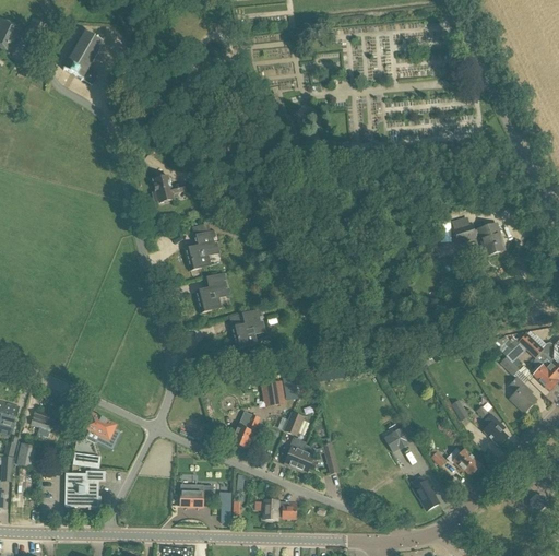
[(0,46),(12,52),(23,28),(24,30),(24,28),(0,16),(0,46)]
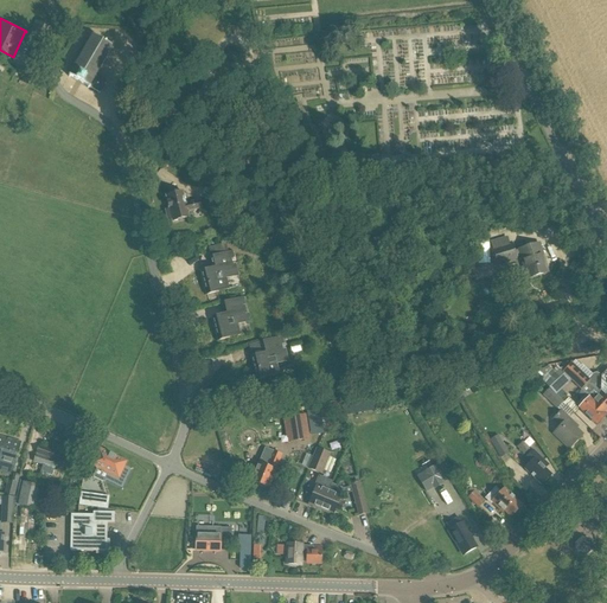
[(25,40),(43,49),(52,27),(36,19),(25,40)]
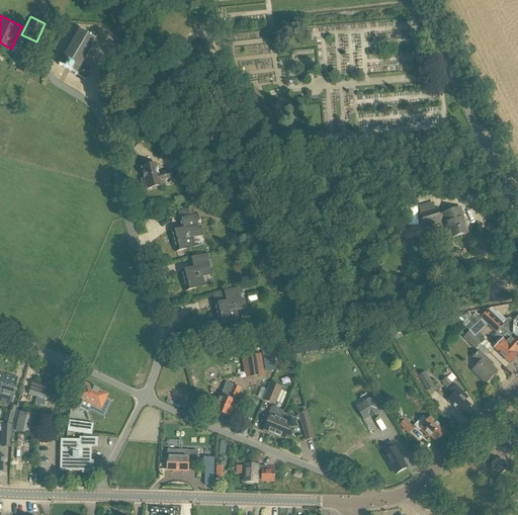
[(97,37),(78,26),(57,63),(76,74),(76,73),(85,78),(91,68),(82,63),(97,37)]
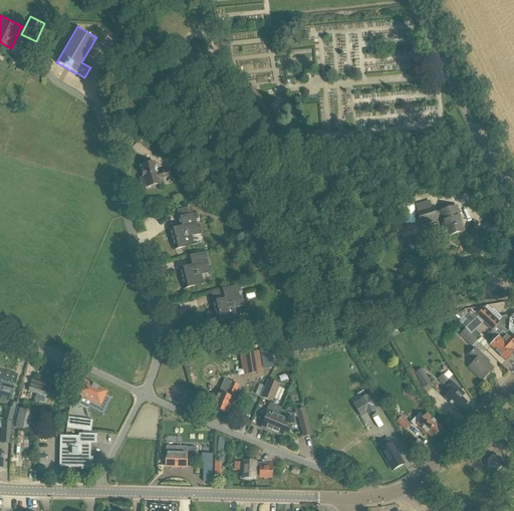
[(292,131),(286,133),(288,143),(294,141),(292,131)]
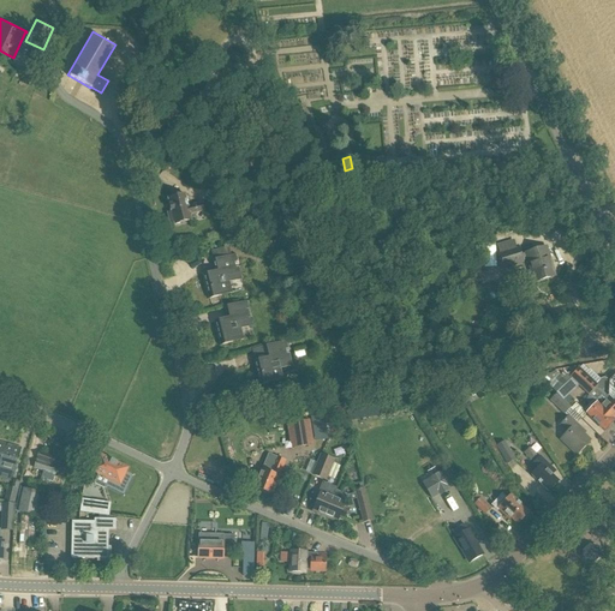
[(220,192),(218,184),(207,187),(209,196),(220,192)]
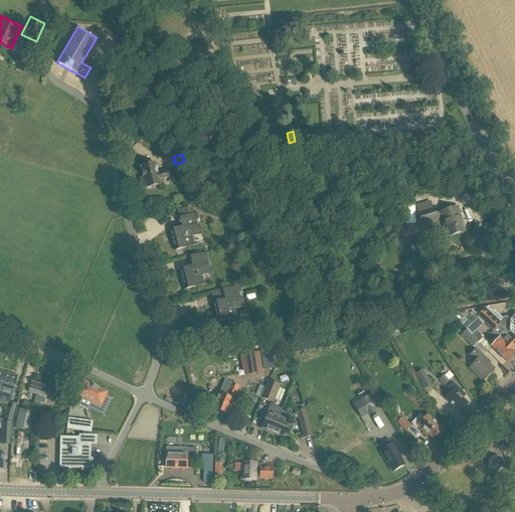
[(155,161),(141,165),(146,186),(160,183),(159,178),(169,175),(168,169),(157,171),(155,161)]
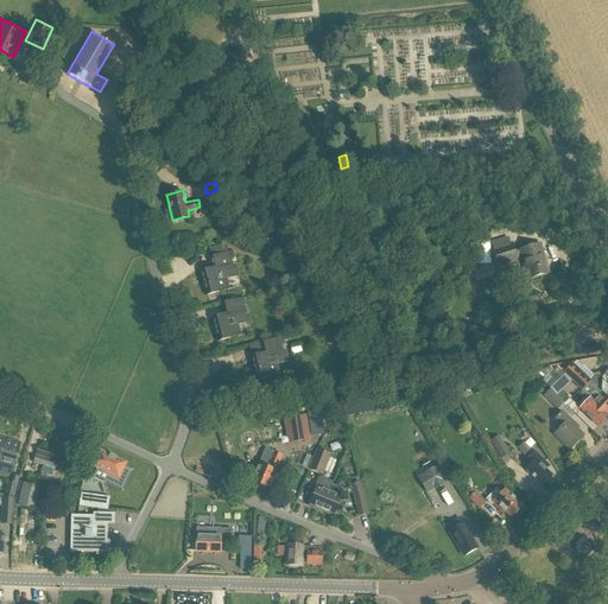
[(280,226),(266,230),(270,242),(277,240),(277,237),(283,235),(280,226)]
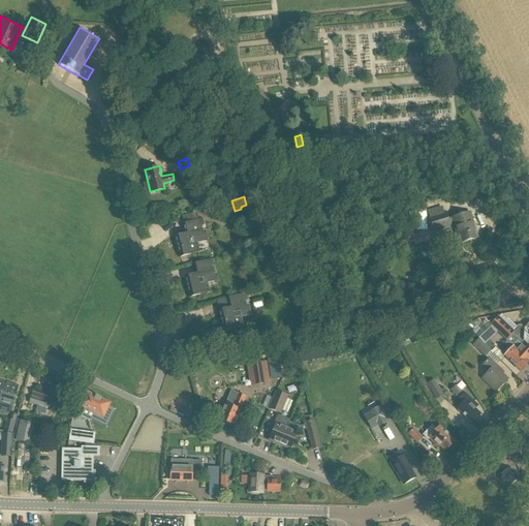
[(429,213),(427,214),(432,228),(450,223),(450,222),(454,221),(459,241),(478,235),(470,209),(452,215),(448,216),(446,208),(443,209),(429,213)]
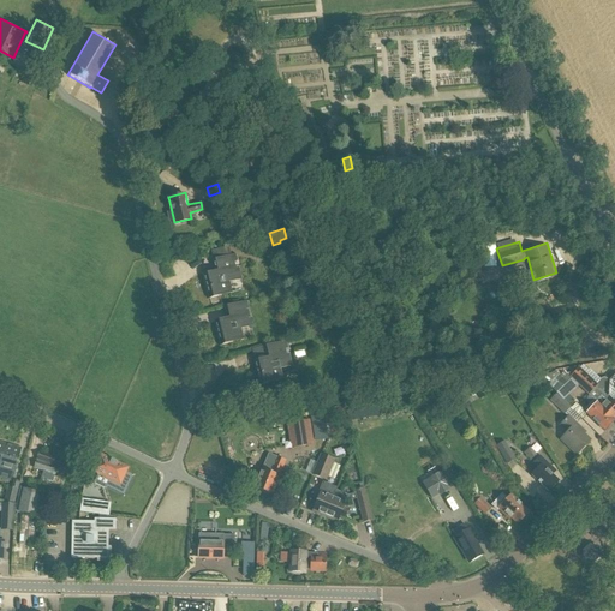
[(216,269),(201,273),(201,274),(204,273),(209,295),(207,295),(207,297),(221,293),(221,292),(231,289),(231,288),(226,289),(225,280),(240,276),(236,252),(228,255),(226,247),(213,250),(214,257),(213,257),(213,259),(216,269)]
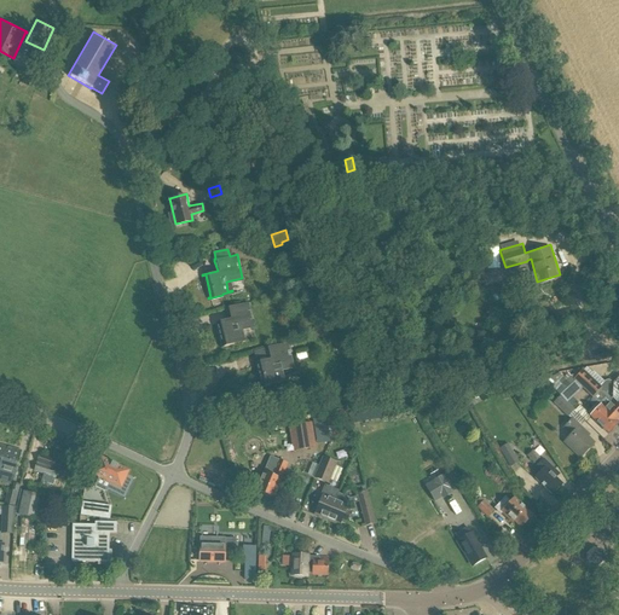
[(254,324),(248,301),(224,307),(226,307),(229,318),(214,321),(217,321),(223,343),(219,344),(233,341),(233,340),(244,337),(243,336),(239,337),(237,329),(254,324)]
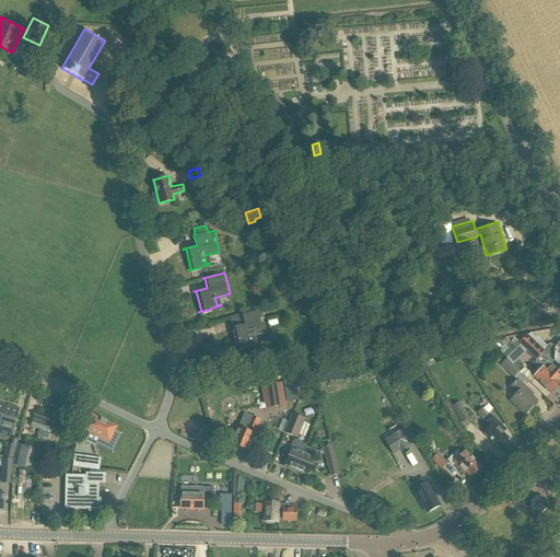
[(280,294),(282,304),(296,301),(294,291),(280,294)]
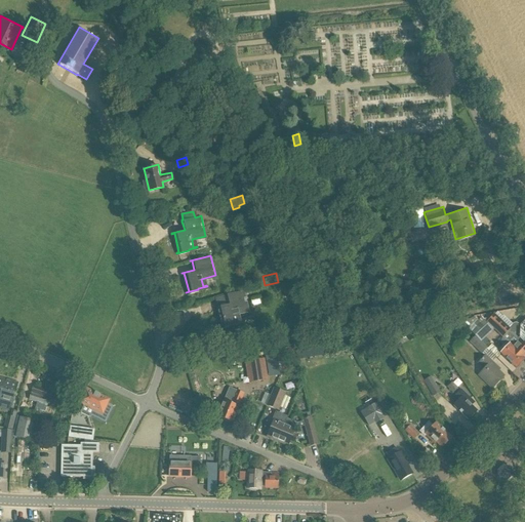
[(249,310),(244,289),(224,294),(226,294),(228,304),(215,307),(215,308),(217,307),(223,325),(219,326),(220,326),(233,324),(232,322),(241,320),(241,319),(237,320),(236,313),(249,310)]
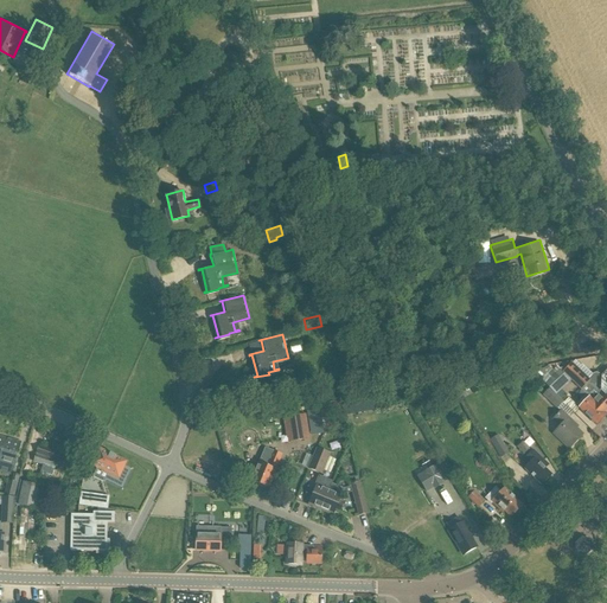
[(606,372),(601,379),(599,377),(594,382),(572,360),(570,361),(567,358),(558,367),(572,380),(573,379),(589,395),(579,405),(581,408),(580,409),(585,412),(586,412),(589,416),(588,416),(593,421),(594,419),(596,422),(606,411),(606,410),(606,372)]
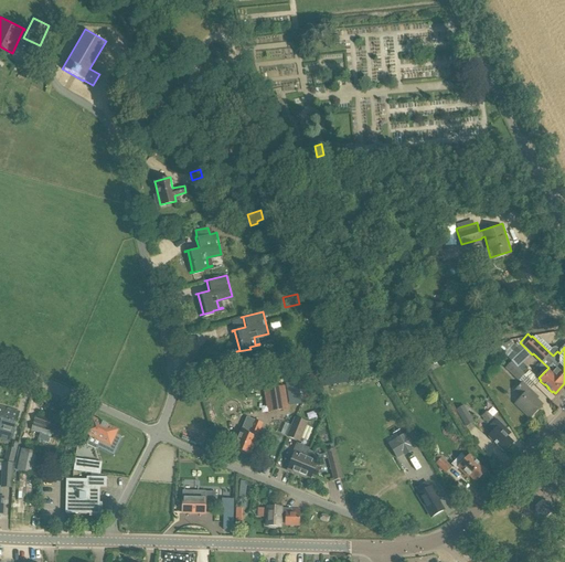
[(532,354),(520,342),(518,346),(516,346),(508,354),(515,362),(524,353),(529,357),(532,354)]
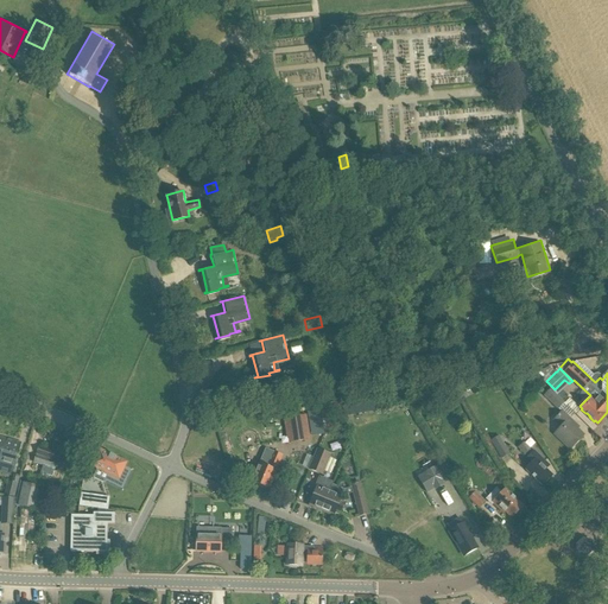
[(495,374),(488,379),(495,389),(502,386),(495,374)]
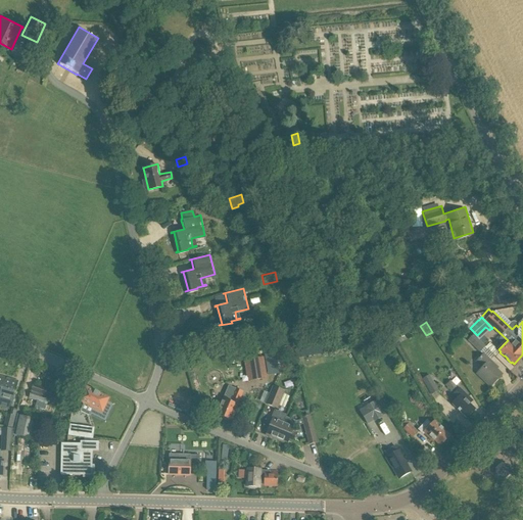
[(473,333),(468,338),(480,349),(485,344),(473,333)]
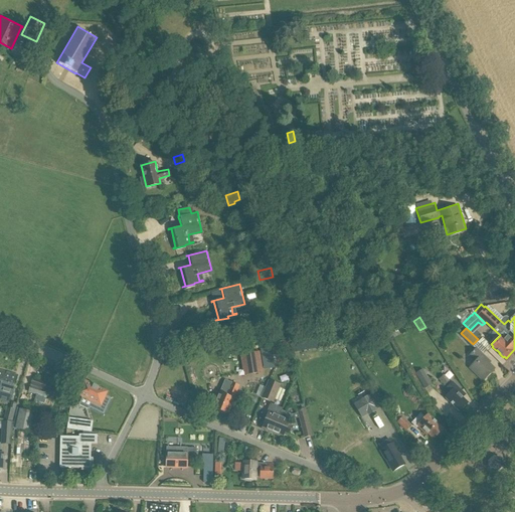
[(290,339),(292,350),(299,349),(297,339),(297,338),(290,339)]
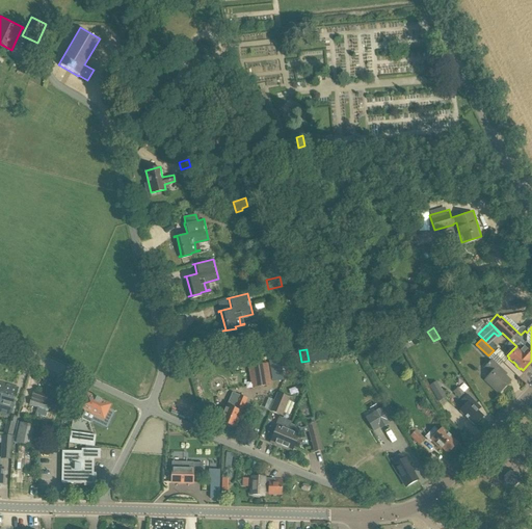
[(491,372),(485,377),(498,390),(496,393),(496,394),(510,379),(501,371),(503,369),(491,359),(485,366),(491,372)]
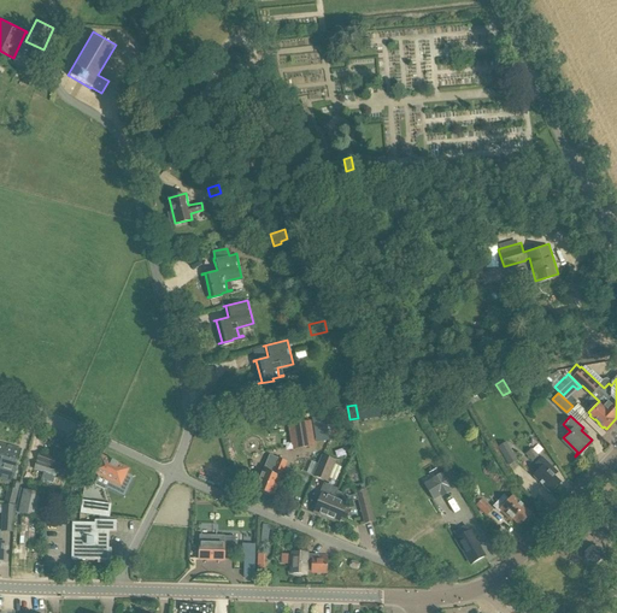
[(288,420),(292,447),(315,443),(311,418),(288,420)]
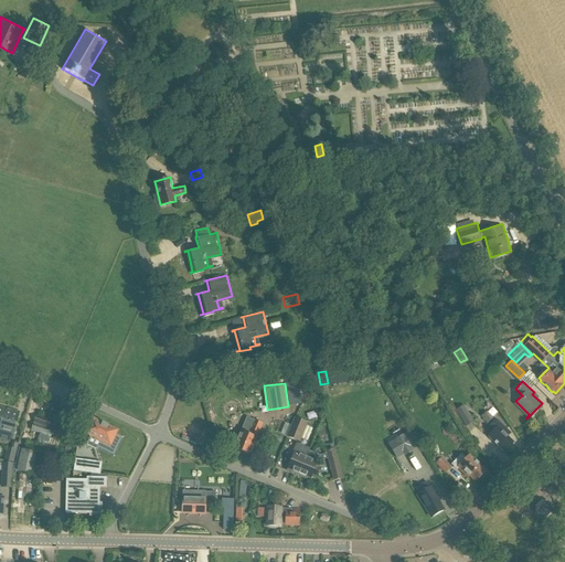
[(232,401),(225,405),(230,412),(236,407),(232,401)]
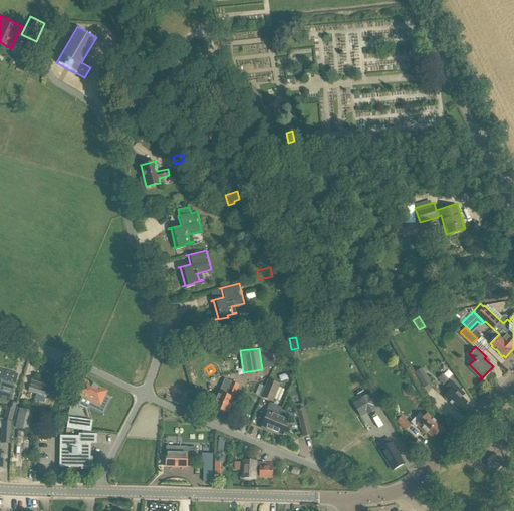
[(423,387),(426,385),(430,382),(431,381),(422,366),(414,370),(423,387)]
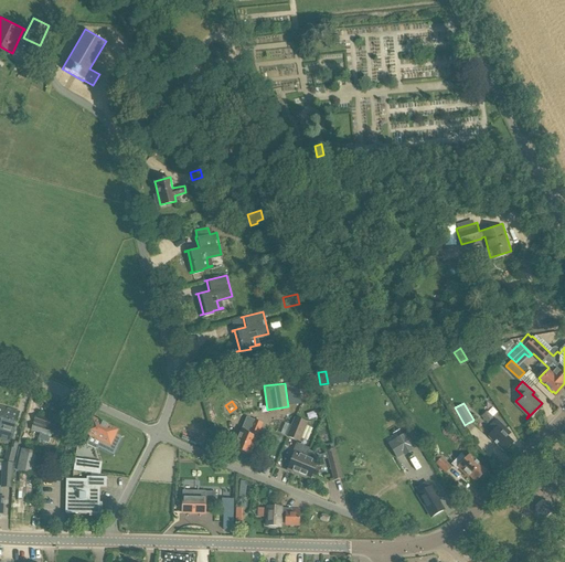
[(19,409),(6,405),(0,425),(0,430),(12,434),(19,409)]
